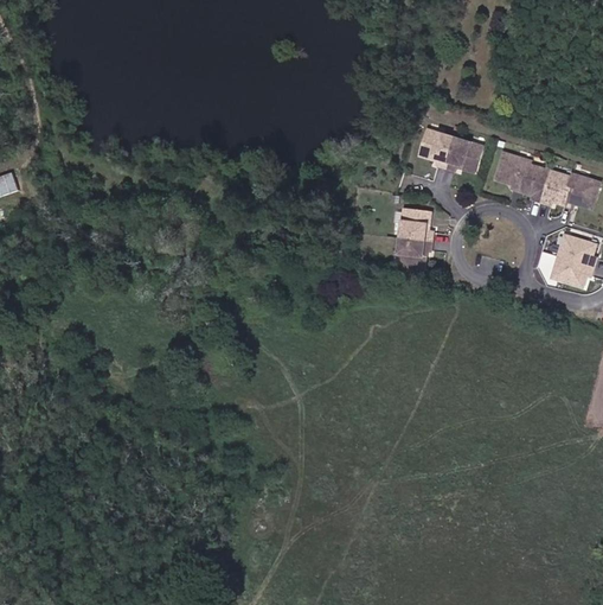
[(444,166),(453,138),(425,129),(418,154),(430,158),(431,154),(437,157),(435,164),(444,166)]
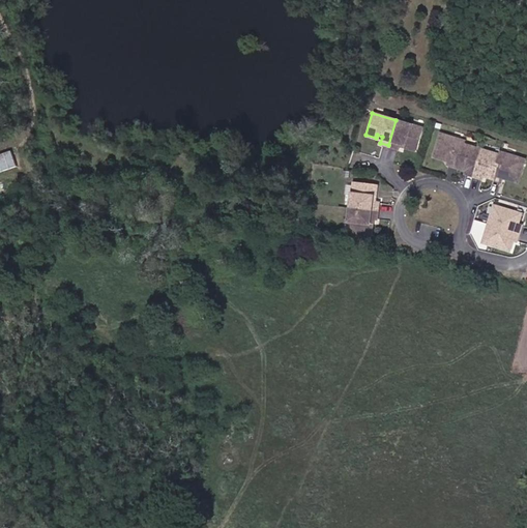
[(420,127),(396,120),(388,145),(397,147),(398,142),(403,144),(403,146),(413,149),(420,127)]
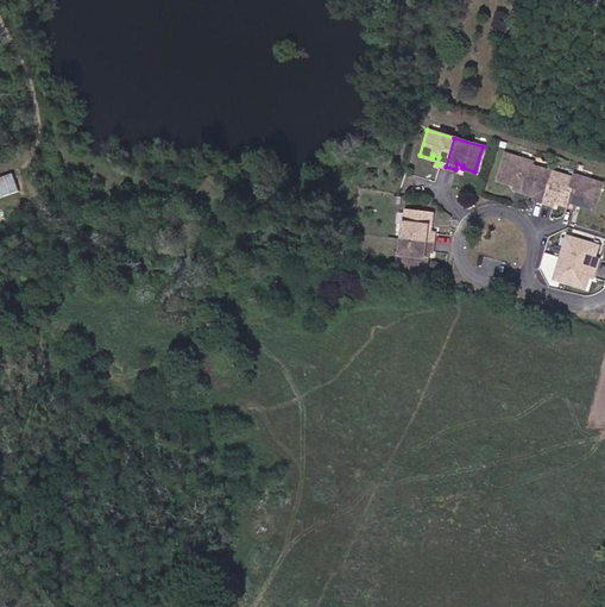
[(529,166),(530,162),(503,154),(496,180),(510,185),(510,183),(514,185),(512,189),(521,193),(529,166)]
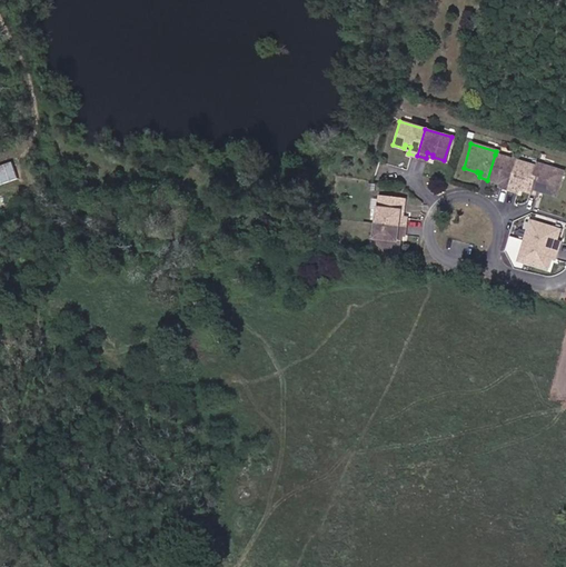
[(515,160),(495,155),(487,180),(495,182),(496,180),(498,180),(497,187),(505,189),(515,160)]
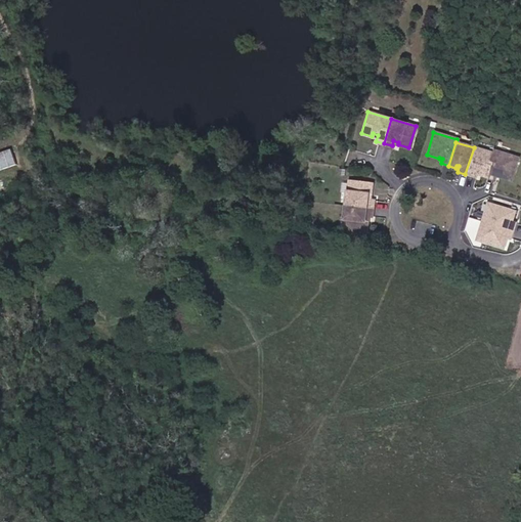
[(491,154),(474,147),(465,174),(472,177),(474,171),(477,172),(477,174),(484,176),(491,154)]
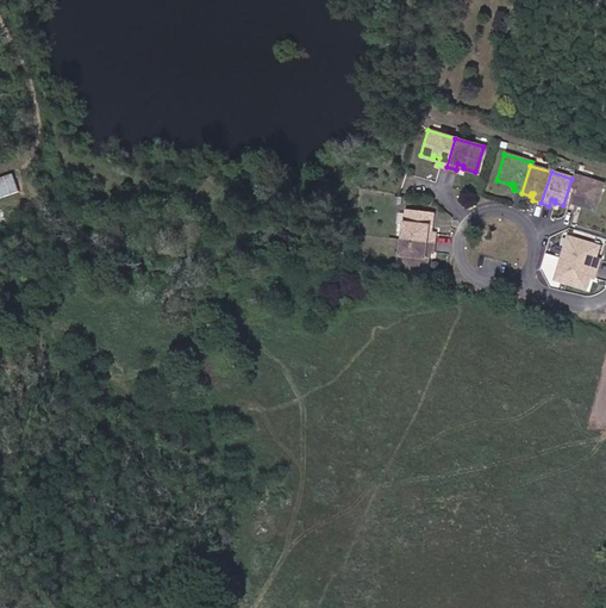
[(572,179),(563,205),(572,209),(574,203),(578,204),(578,205),(591,210),(600,184),(573,175),(572,179)]
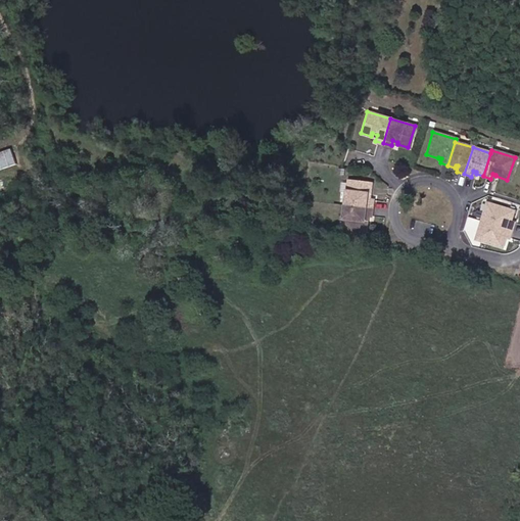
[(345,203),(372,207),(373,198),(367,197),(367,192),(370,192),(372,182),(348,179),(345,203)]
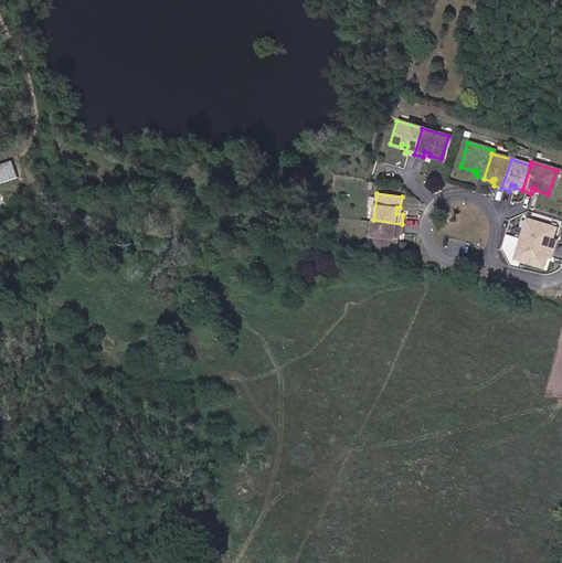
[(525,216),(519,236),(552,246),(554,237),(549,235),(550,233),(552,233),(554,225),(525,216)]
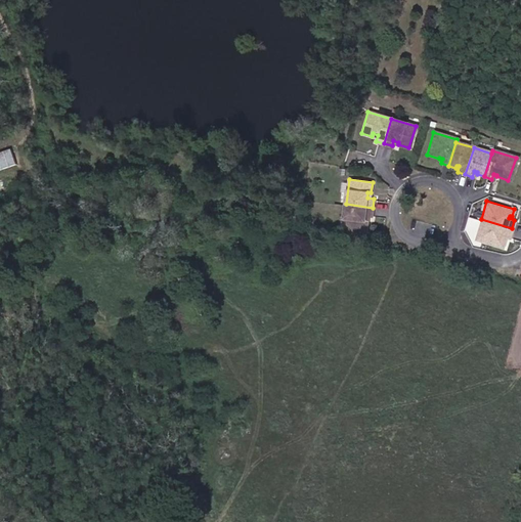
[(372,214),(373,208),(346,204),(343,228),(365,231),(367,220),(363,219),(364,214),(372,214)]
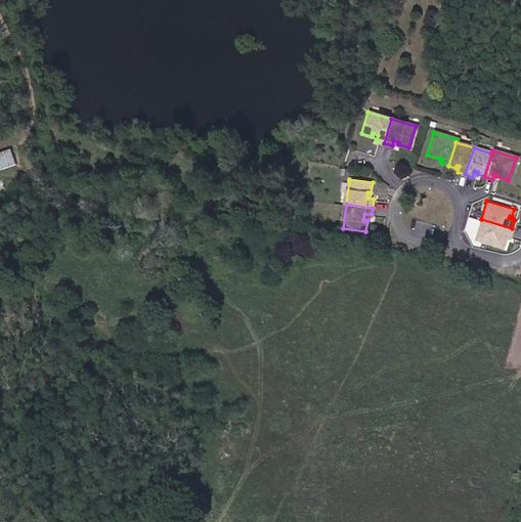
[(512,228),(481,219),(476,236),(504,246),(505,238),(503,237),(504,234),(510,235),(512,228)]
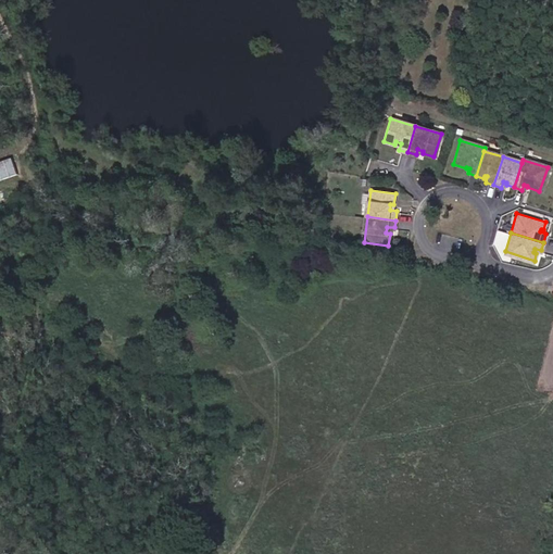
All buildings are outlined.
